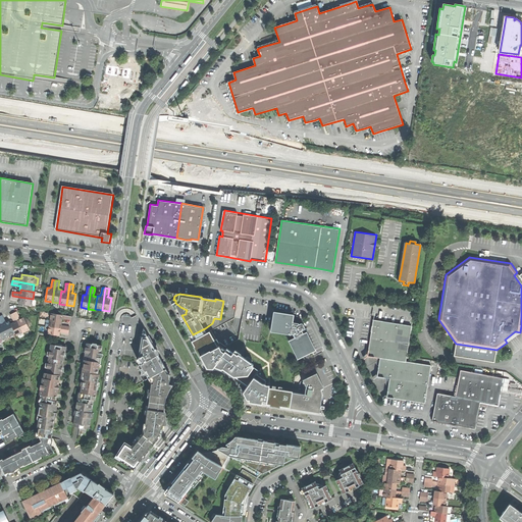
[(32,306),(33,299),(12,296),(11,299),(18,300),(19,300),(18,304),(32,306)]
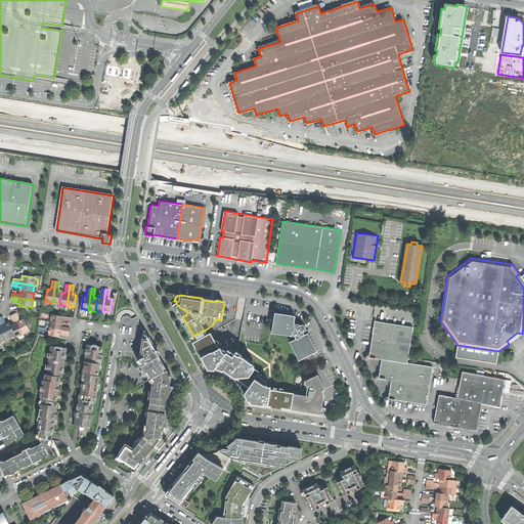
[(17,312),(14,314),(24,334),(30,331),(25,318),(20,320),(19,318),(17,312)]
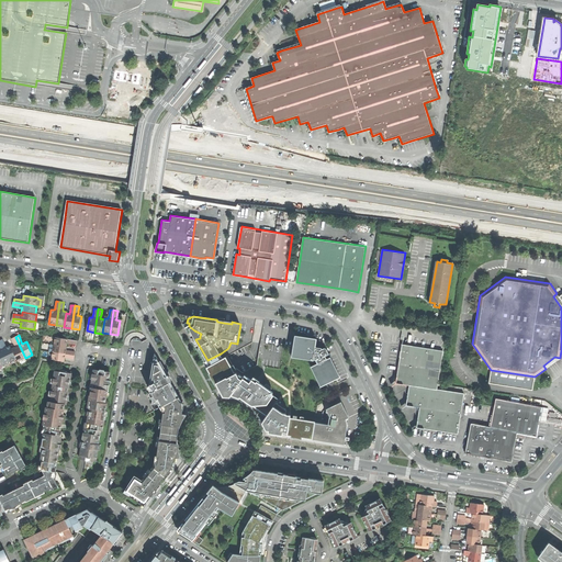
[(316,338),(294,335),(291,357),(312,360),(313,359),(315,360),(317,363),(311,367),(319,385),(339,375),(328,352),(326,349),(325,348),(324,348),(323,349),(322,348),(321,347),(315,347),(316,338)]
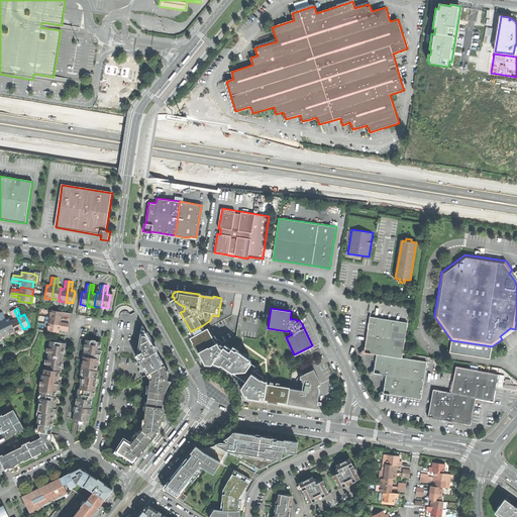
[(16,332),(23,329),(14,310),(10,311),(13,317),(14,319),(11,320),(15,329),(16,332)]
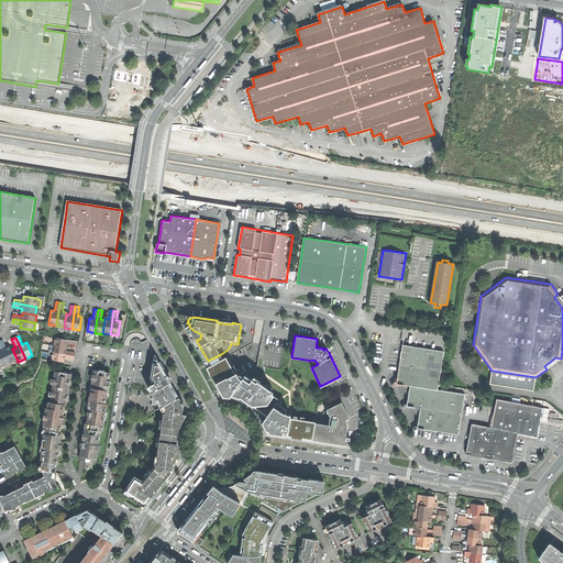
[(56,338),(54,345),(67,348),(67,345),(67,343),(77,345),(77,341),(56,338)]
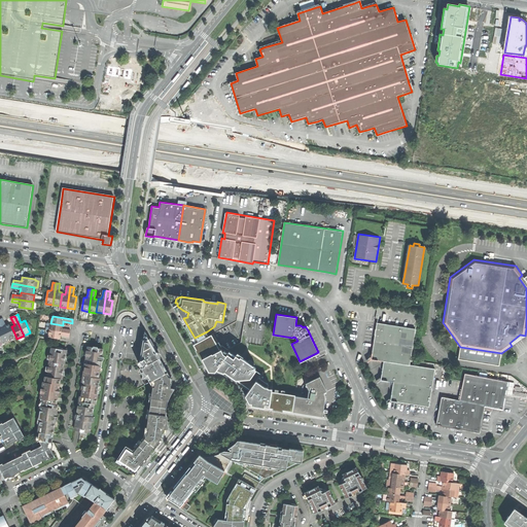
[(3,318),(0,318),(0,320),(9,340),(15,336),(11,326),(9,324),(6,325),(5,324),(3,318)]
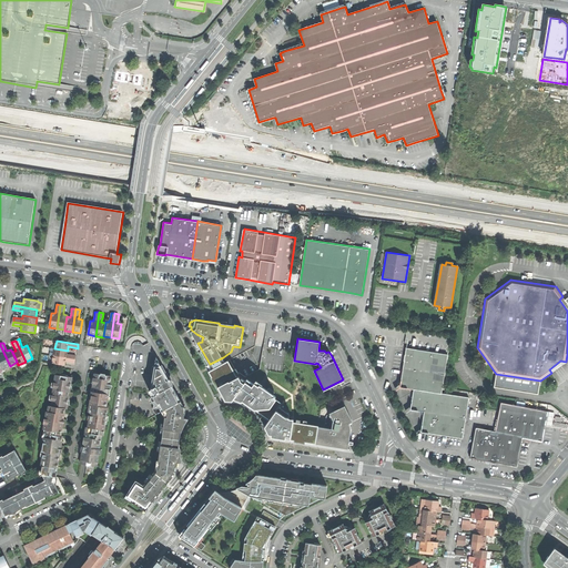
[(0,363),(2,369),(10,366),(0,345),(0,363)]
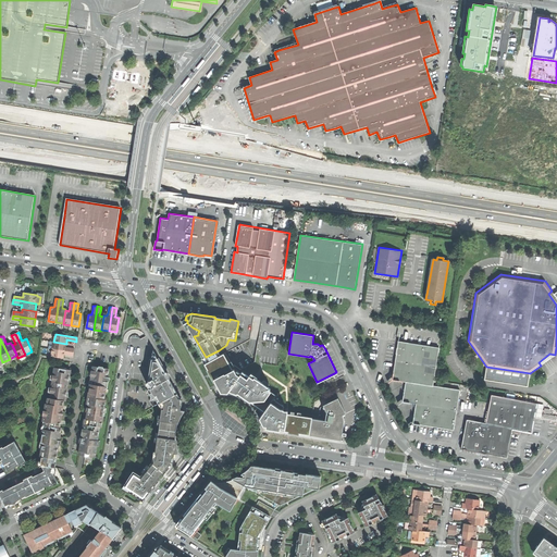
[(66,344),(53,342),(52,348),(74,353),(75,348),(66,347),(65,347),(66,344)]
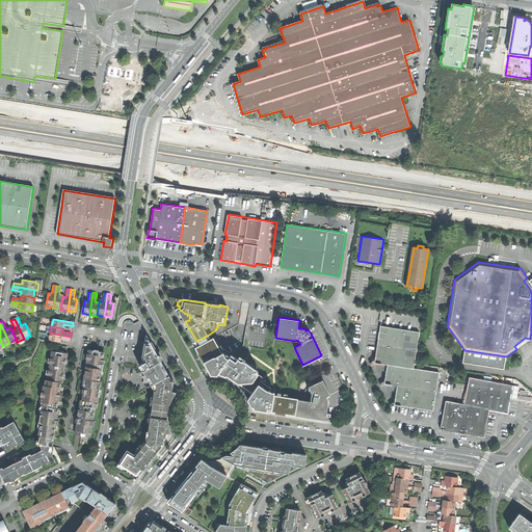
[(397,386),(394,405),(432,411),(439,373),(414,369),(419,333),(380,326),(374,363),(388,365),(384,383),(397,386)]
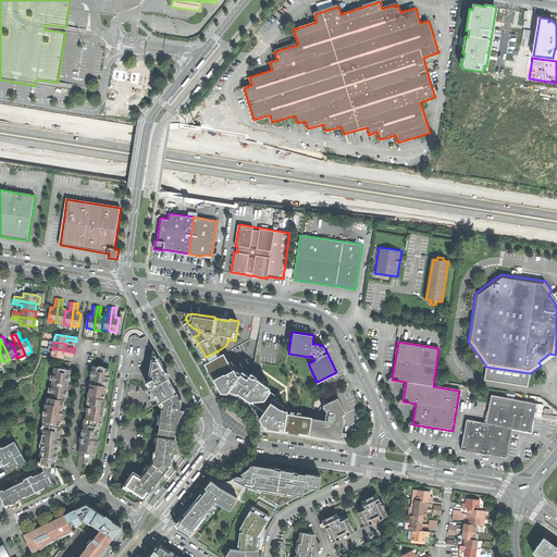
[(66,355),(74,356),(74,353),(52,348),(51,356),(64,358),(64,355),(66,355)]
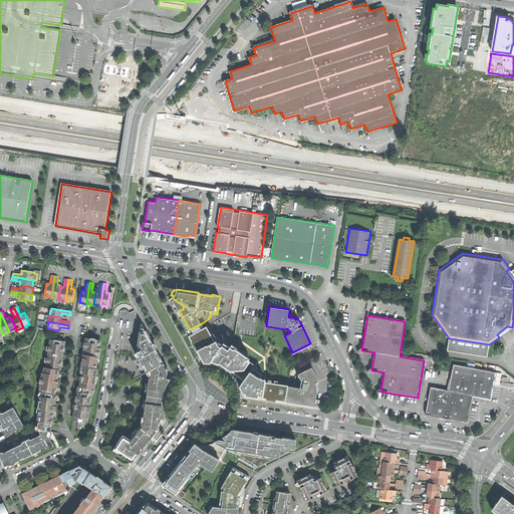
[(164,363),(142,323),(140,333),(138,352),(139,354),(136,355),(138,359),(140,358),(147,372),(149,371),(163,363),(164,363)]
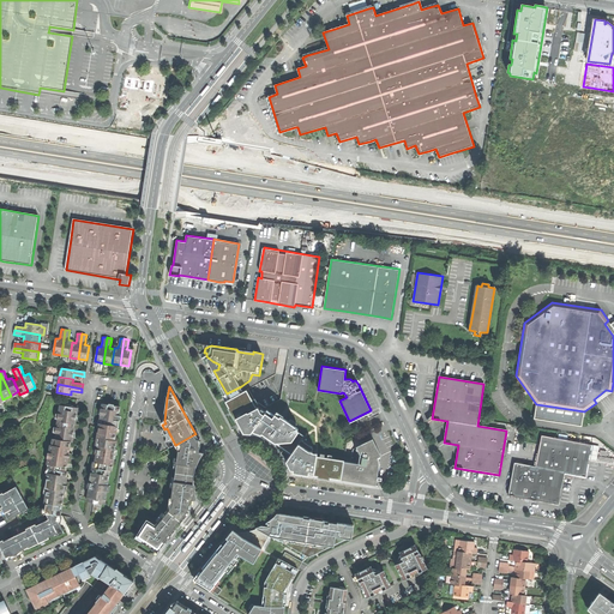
[(241,386),(227,393),(229,398),(244,391),(241,386)]
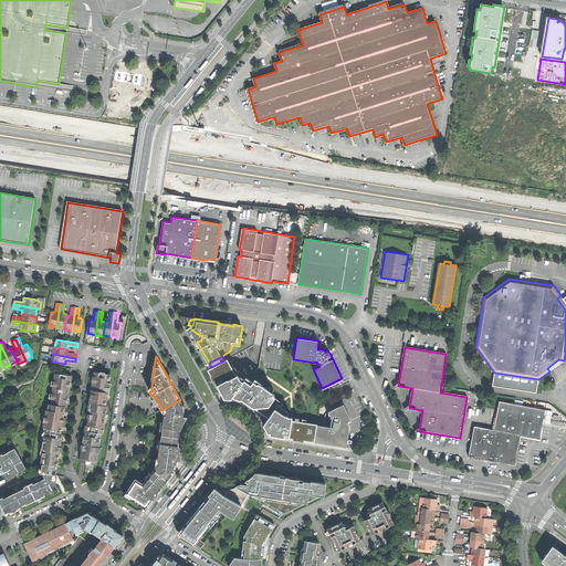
[(211,367),(208,369),(213,380),(220,391),(224,400),(231,399),(238,400),(244,402),(251,399),(262,384),(260,381),(258,384),(253,381),(252,384),(245,379),(244,381),(241,379),(238,374),(237,375),(228,358),(224,360),(211,367)]
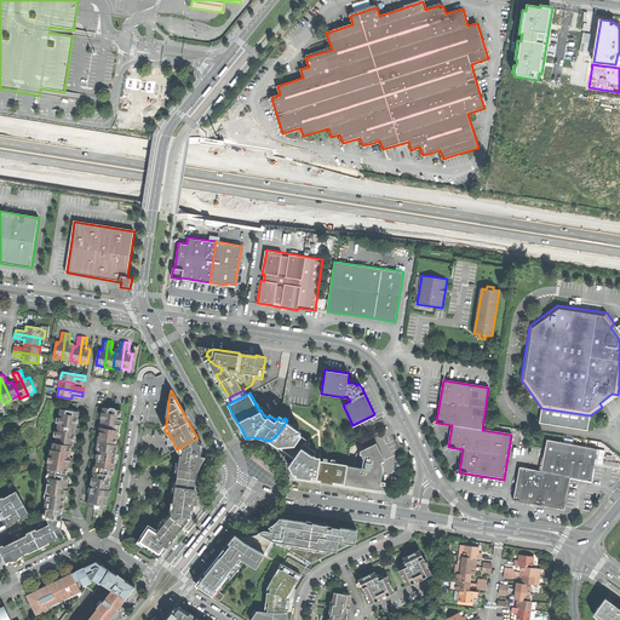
[(618,396),(618,395),(612,394),(600,403),(602,407),(609,401),(618,396)]
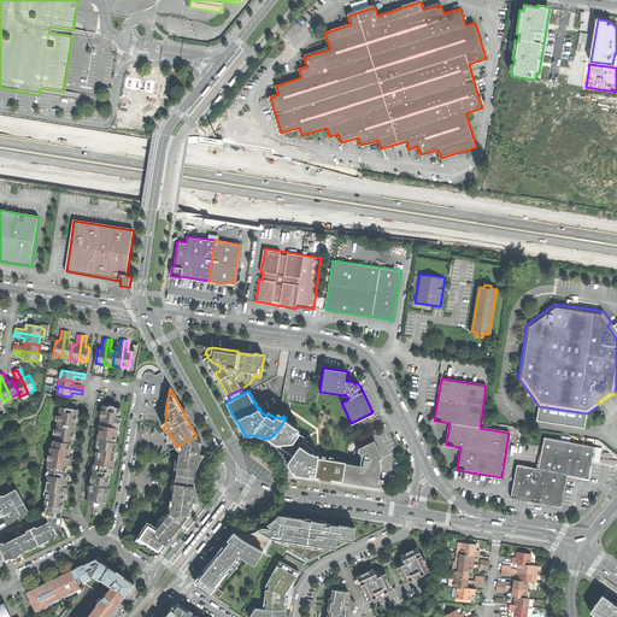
[(99,505),(105,506),(110,472),(112,472),(117,442),(116,442),(117,430),(118,430),(121,422),(118,422),(121,407),(104,405),(103,410),(105,410),(104,417),(101,416),(101,421),(99,429),(101,429),(100,435),(99,434),(98,440),(101,440),(100,445),(99,444),(98,451),(97,451),(95,459),(97,459),(97,463),(98,463),(97,469),(93,469),(92,475),(94,475),(93,481),(89,480),(88,489),(89,489),(89,492),(89,493),(90,494),(90,499),(88,498),(88,503),(93,504),(93,505),(99,506),(99,505)]
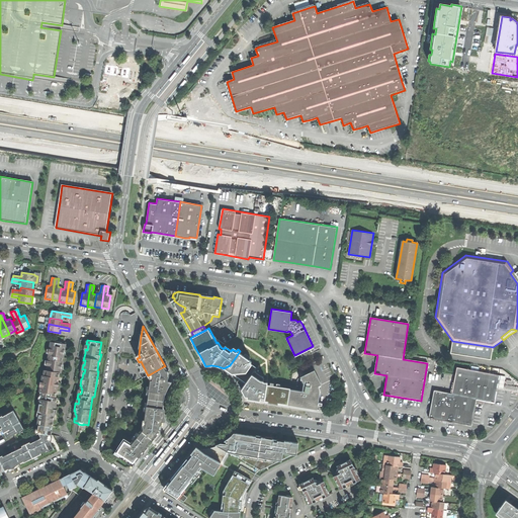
[(38,424),(40,424),(53,426),(55,413),(57,413),(58,406),(57,406),(58,398),(56,398),(58,389),(58,385),(59,385),(60,382),(59,382),(59,381),(57,380),(57,378),(59,378),(60,372),(62,372),(62,368),(61,368),(61,364),(63,364),(64,357),(65,353),(63,353),(64,350),(65,350),(66,343),(52,341),(47,370),(46,370),(45,375),(42,375),(41,381),(44,381),(42,386),(41,385),(40,392),(41,392),(41,396),(42,396),(41,400),(40,400),(38,412),(40,412),(38,424)]
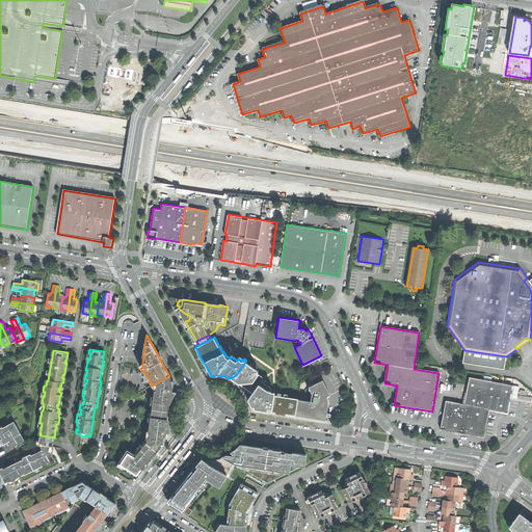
[(236,375),(230,378),(235,382),(248,362),(246,361),(236,375)]
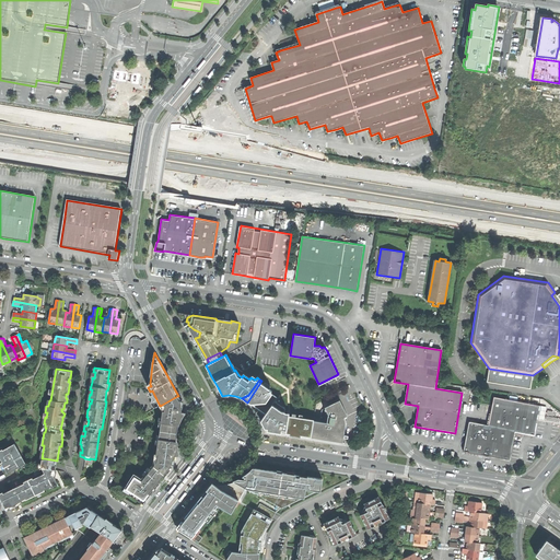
[(261,381),(247,403),(255,409),(259,415),(263,421),(266,428),(268,428),(268,431),(283,433),(306,436),(311,438),(314,420),(289,416),(290,412),(276,403),(279,397),(272,393),(275,389),(261,381)]
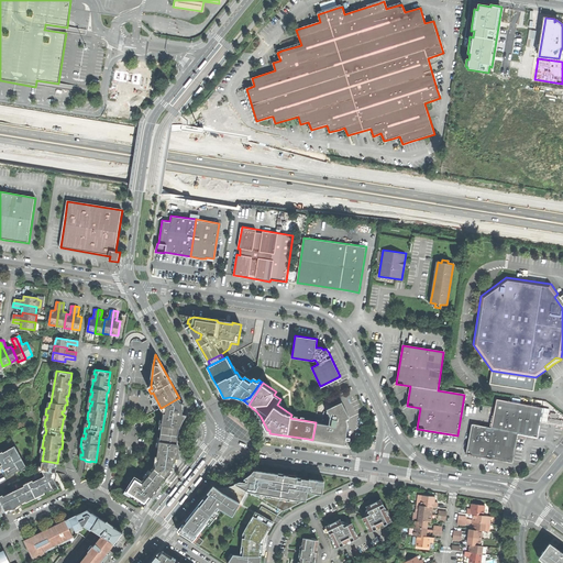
[(180,403),(178,398),(163,407),(165,409),(162,430),(163,430),(162,437),(161,437),(157,457),(158,457),(157,463),(154,467),(153,467),(142,481),(136,477),(134,482),(132,481),(129,485),(131,486),(127,493),(133,497),(133,498),(139,503),(140,501),(145,505),(152,498),(151,497),(153,494),(155,490),(156,492),(174,471),(172,468),(173,467),(174,466),(174,464),(174,462),(176,462),(176,457),(181,459),(180,455),(177,444),(178,439),(178,433),(180,428),(183,422),(186,416),(183,416),(183,412),(183,410),(181,410),(183,404),(181,401),(180,403)]
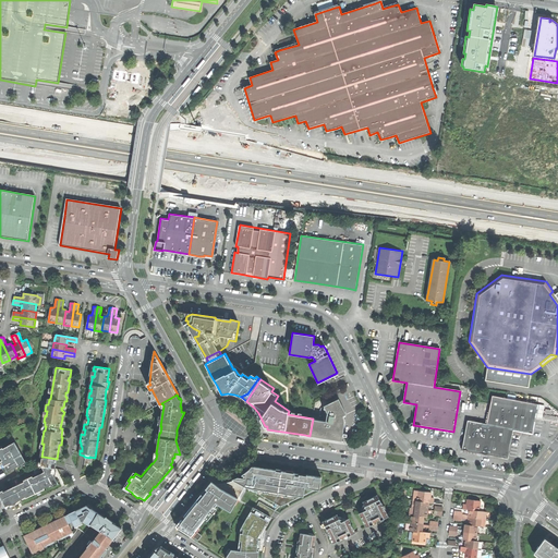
[(537,404),(493,396),(487,424),(468,421),(462,449),(483,453),(492,455),(499,457),(508,458),(513,429),(532,433),(535,419),(537,404)]
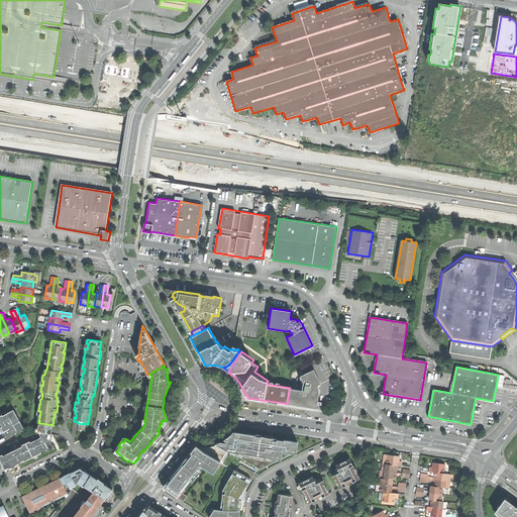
[(314,369),(300,376),(303,383),(302,390),(290,388),(287,404),(317,408),(319,393),(314,392),(315,389),(316,386),(321,383),(314,369)]
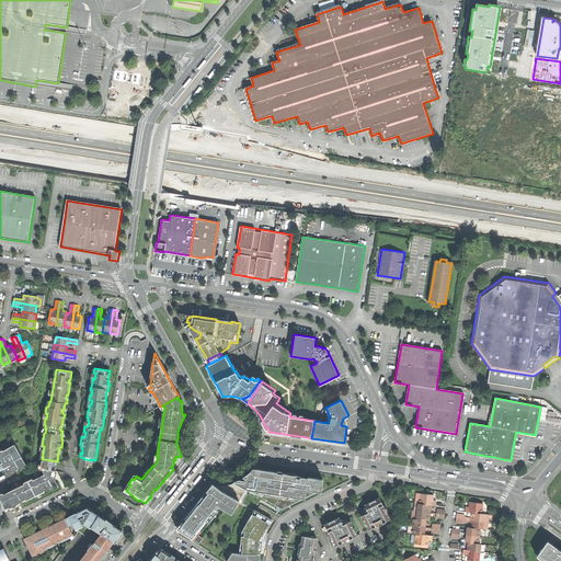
[(8,473),(15,470),(26,464),(16,444),(3,450),(3,449),(0,450),(0,456),(3,462),(2,462),(3,465),(8,473)]
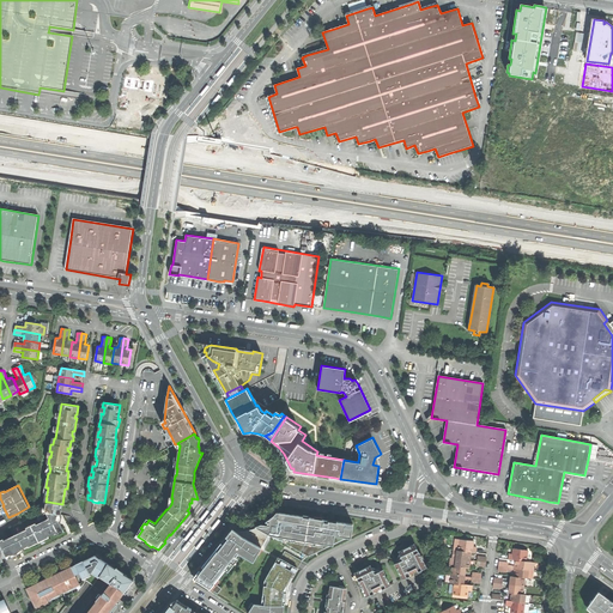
[(47,511),(61,514),(62,504),(48,502),(47,509),(47,511)]
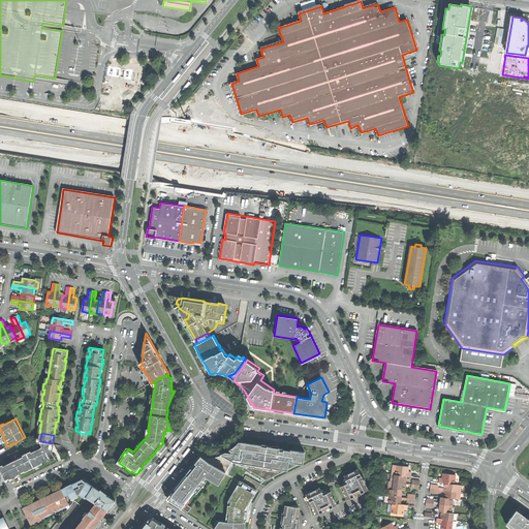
[(17,474),(44,460),(35,442),(32,443),(28,436),(25,437),(14,443),(19,449),(8,455),(12,462),(7,464),(13,476),(17,474)]
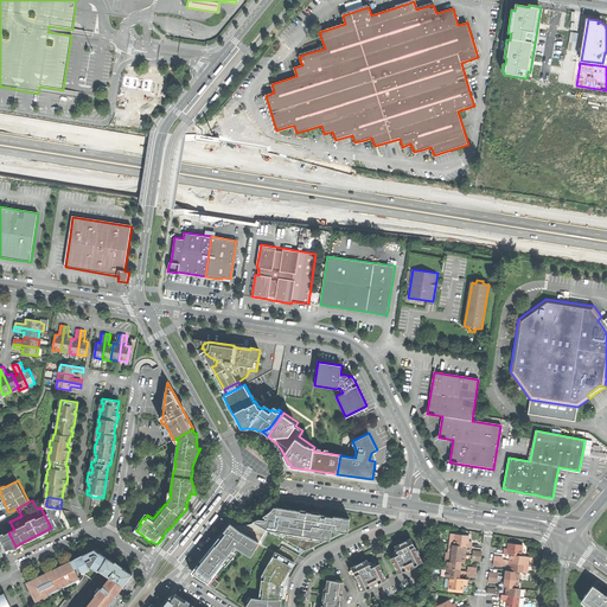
[(59,517),(61,509),(46,506),(46,504),(40,508),(51,528),(63,523),(61,518),(59,517)]
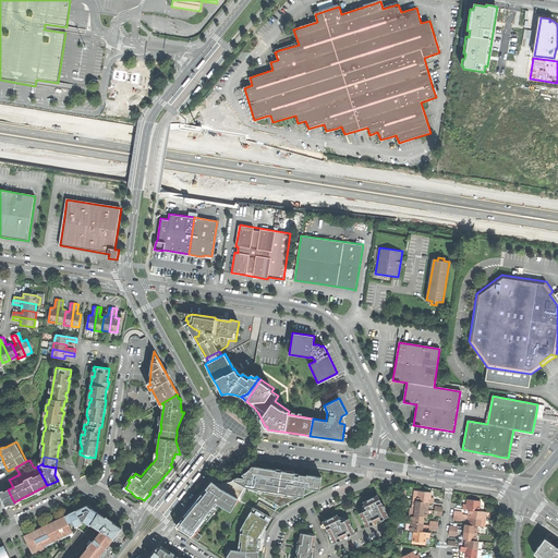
[(238,476),(232,478),(281,506),(319,488),(323,477),(253,465),(249,470),(242,474),(244,475),(244,477),(238,476)]
